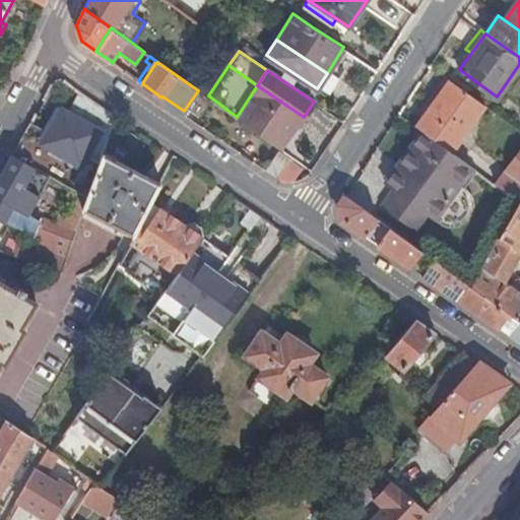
[(485,104),(450,77),(415,124),(421,128),(451,149),(485,104)]
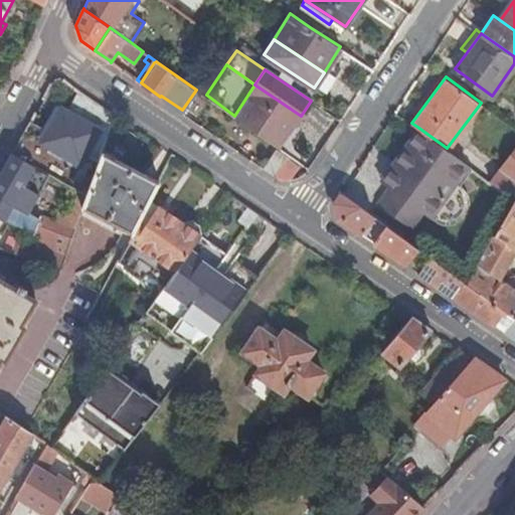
[(301,116),(254,84),(234,116),(280,147),(301,116)]
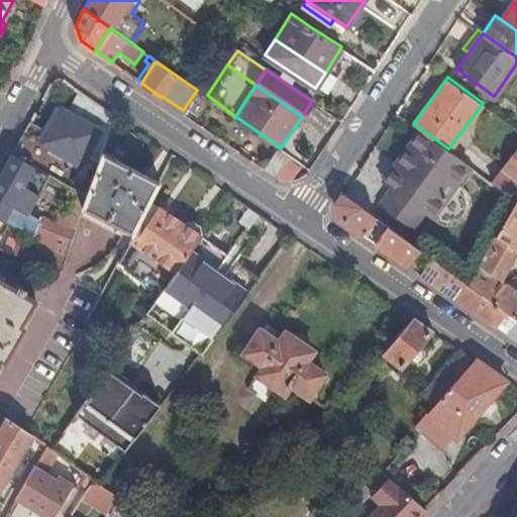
[(61,107),(48,129),(31,120),(13,152),(79,190),(90,196),(105,154),(119,116),(80,90),(68,111),(61,107)]
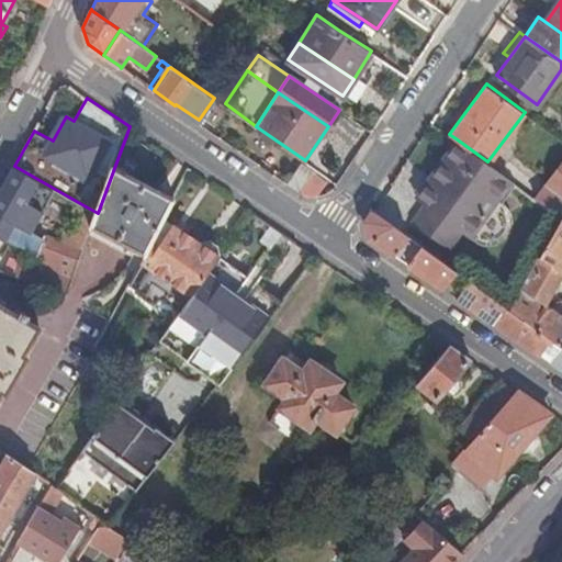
[(487,161),(456,138),(429,175),(434,178),(419,199),(424,202),(411,220),(448,246),(460,228),(469,234),(509,177),(487,161)]
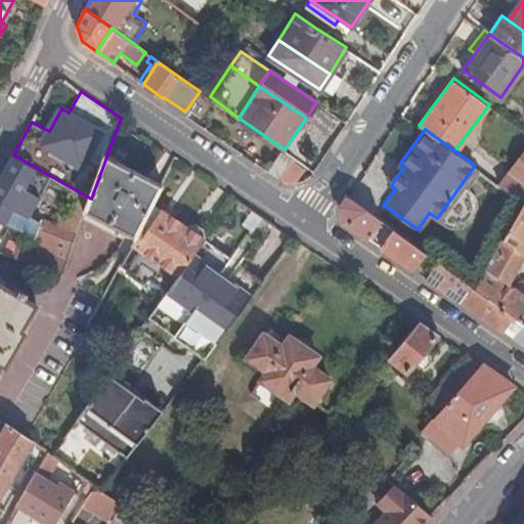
[(517,195),(523,185),(523,147),(498,182),(517,195)]
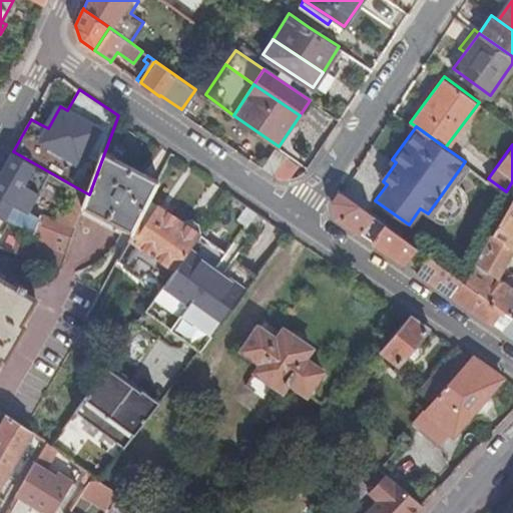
[(301,164),(280,149),(266,166),(280,176),(294,173),(301,164)]
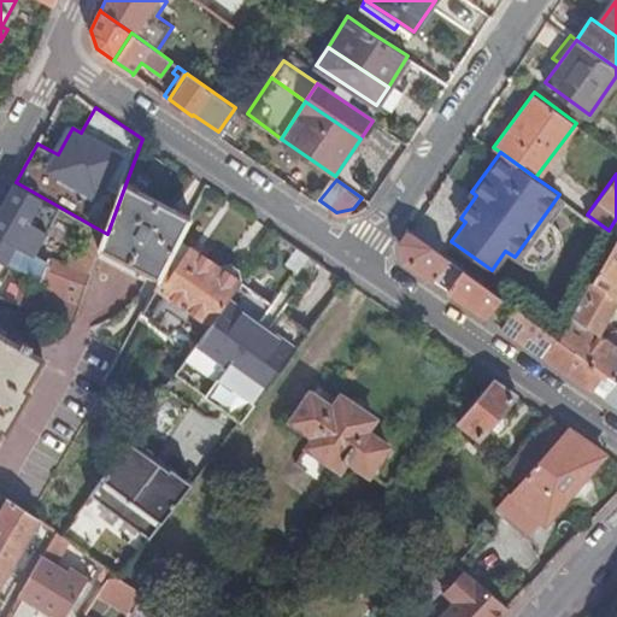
[(0,259),(7,264),(18,245),(37,256),(63,211),(16,183),(0,211),(0,259)]
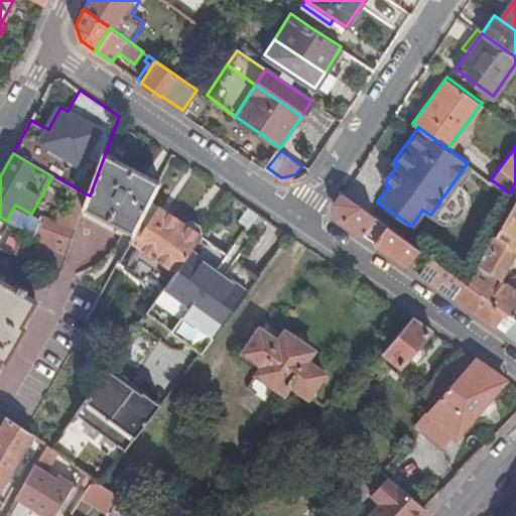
[(84,214),(130,239),(150,200),(159,182),(105,154),(90,196),(84,214)]
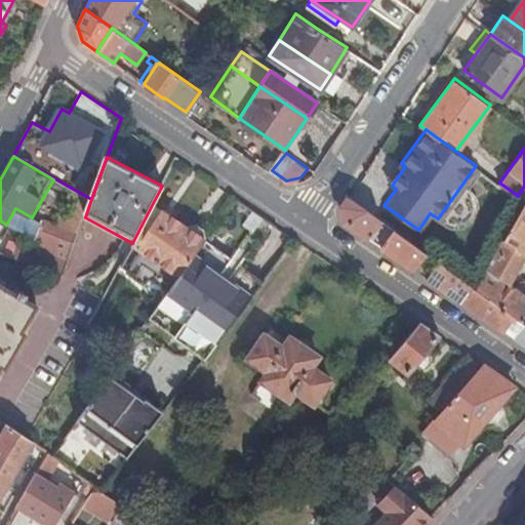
[(177,157),(172,165),(179,170),(184,162),(177,157)]
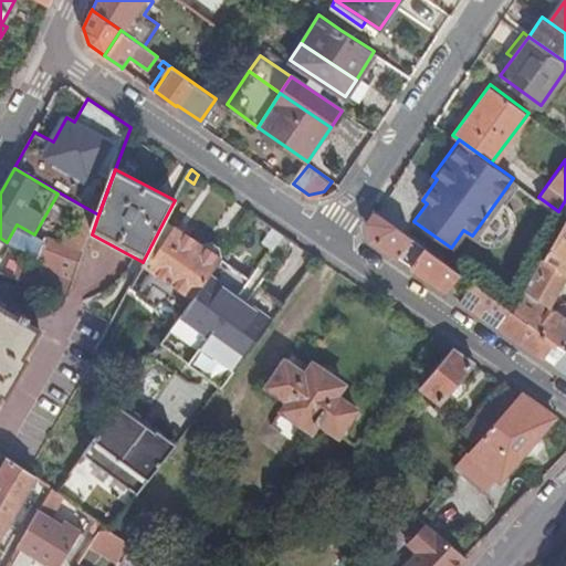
[(437,179),(432,176),(418,197),(422,200),(437,179)]
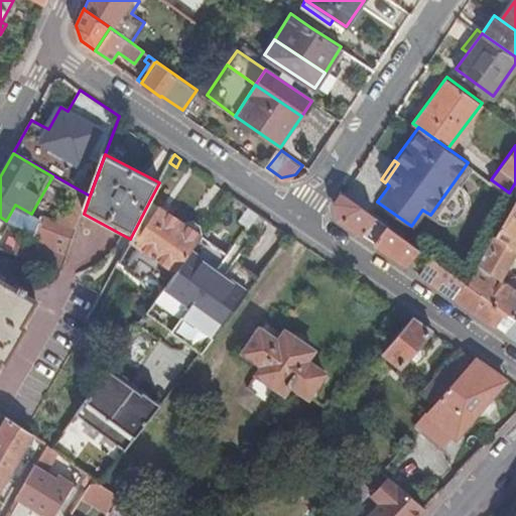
[(473,166),(468,162),(430,215),(435,219),(438,214),(444,217),(449,217),(455,216),(458,214),(461,211),(464,206),(465,201),(465,197),(464,194),(461,188),(459,186),(473,166)]
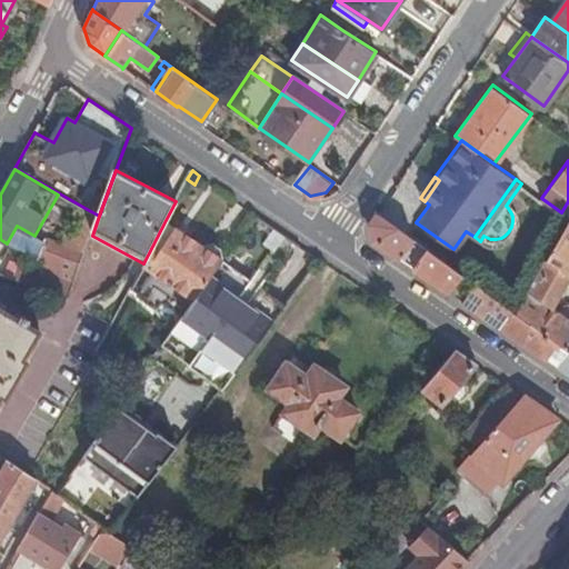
[(99,216),(87,209),(73,246),(87,250),(92,236),(99,216)]
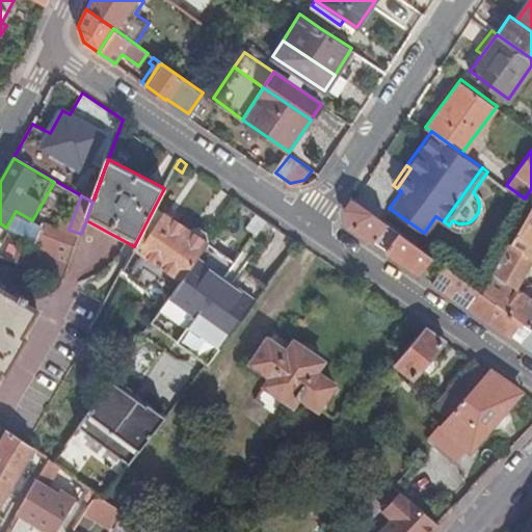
[(419,271),(431,255),(351,197),(345,208),(349,223),(375,241),(405,262),(419,271)]
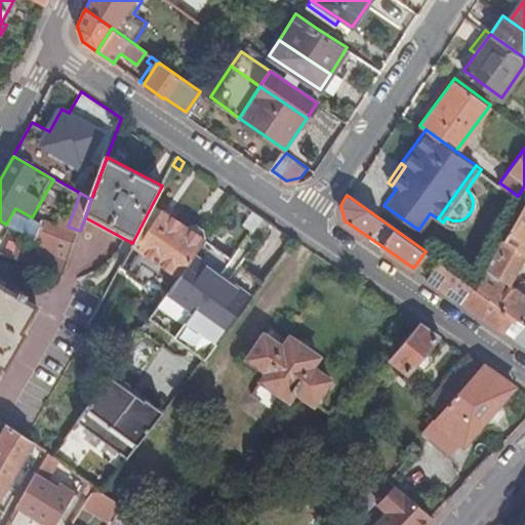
[(524,292),(510,281),(524,252),(524,201),(476,287),(512,313),(524,322),(524,292)]
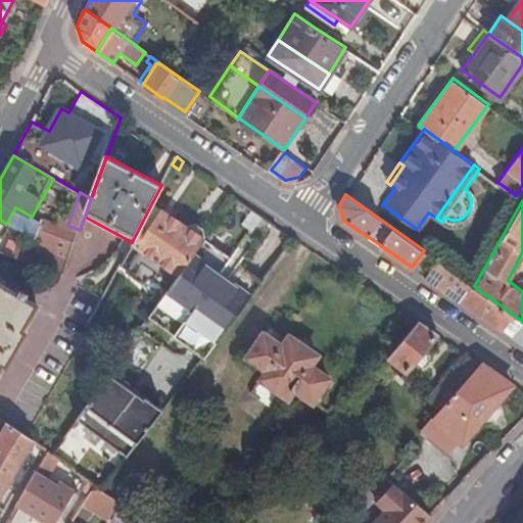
[(132,242),(121,265),(136,276),(146,283),(161,293),(175,274),(179,276),(203,240),(205,239),(186,226),(170,215),(160,227),(154,223),(163,210),(152,202),(132,242)]
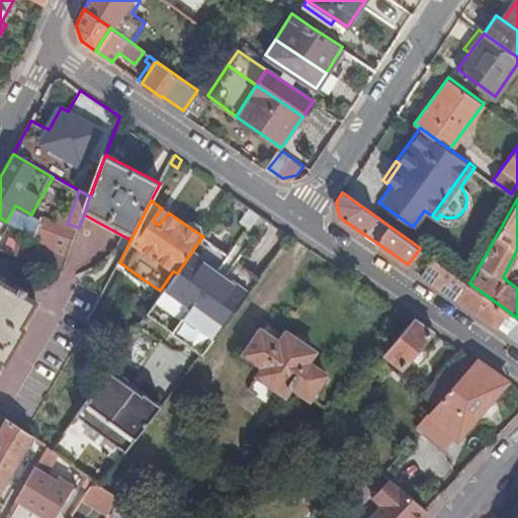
[(35,234),(40,219),(31,214),(15,205),(6,222),(35,234)]
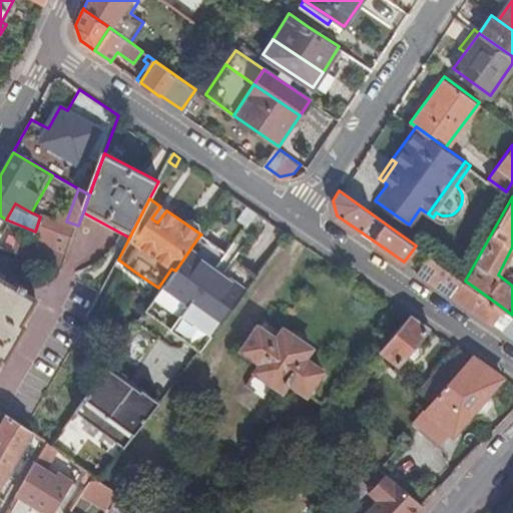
[(157,222),(166,210),(160,206),(151,218),(157,222)]
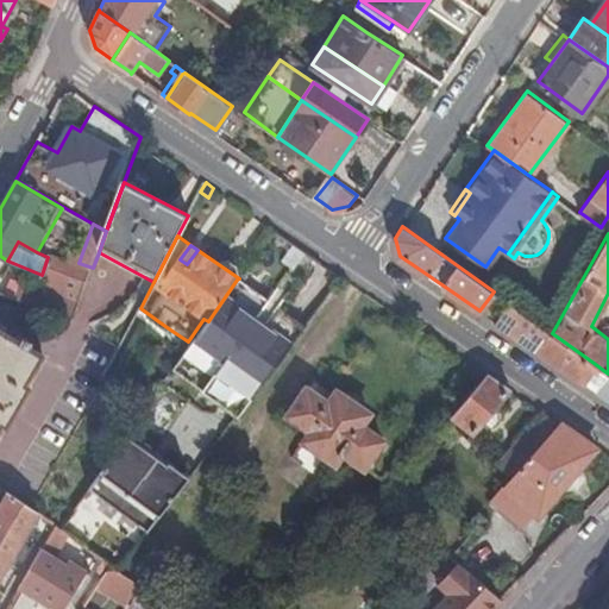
[(0,271),(0,292),(74,320),(93,268),(79,263),(50,252),(48,257),(42,275),(50,277),(44,295),(22,287),(23,281),(0,271)]
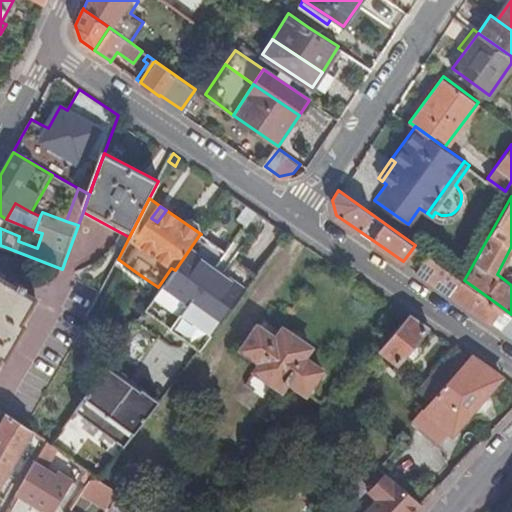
[(258,212),(252,221),(261,227),(267,218),(258,212)]
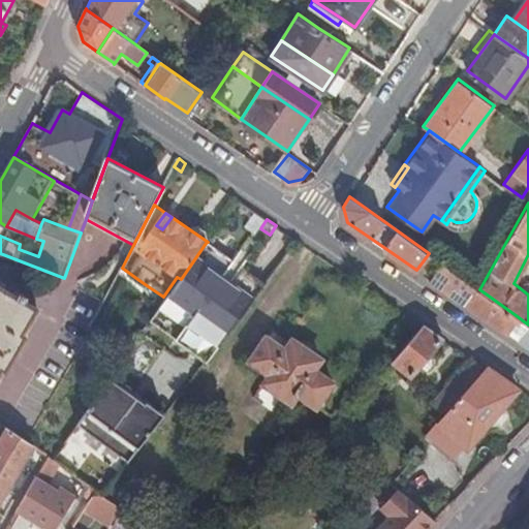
[(199,227),(188,228),(208,242),(207,232),(199,227)]
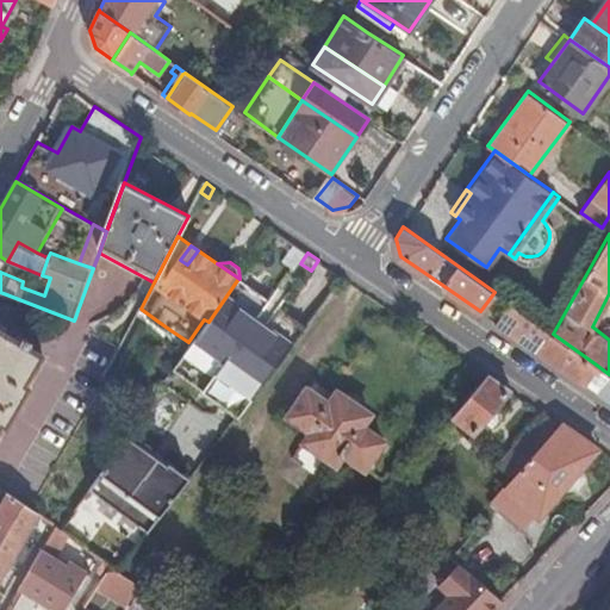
[(209,322),(175,368),(206,391),(257,321),(232,304),(246,286),(237,280),(209,322)]
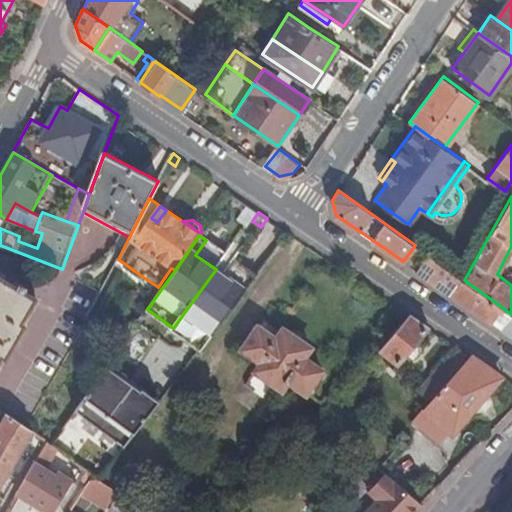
[(195,255),(216,269),(228,253),(207,238),(206,240),(195,255)]
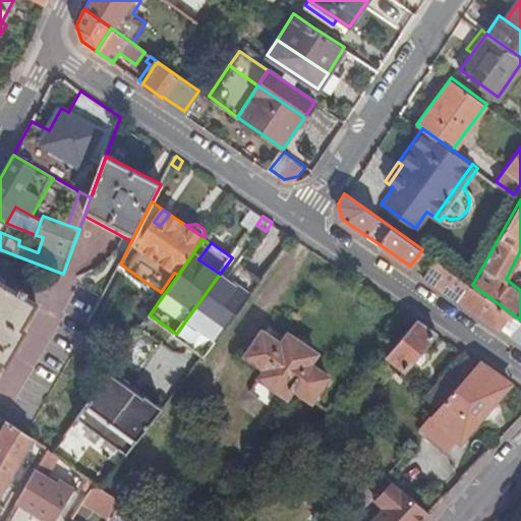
[(435,257),(422,249),(410,266),(422,274),(435,257)]
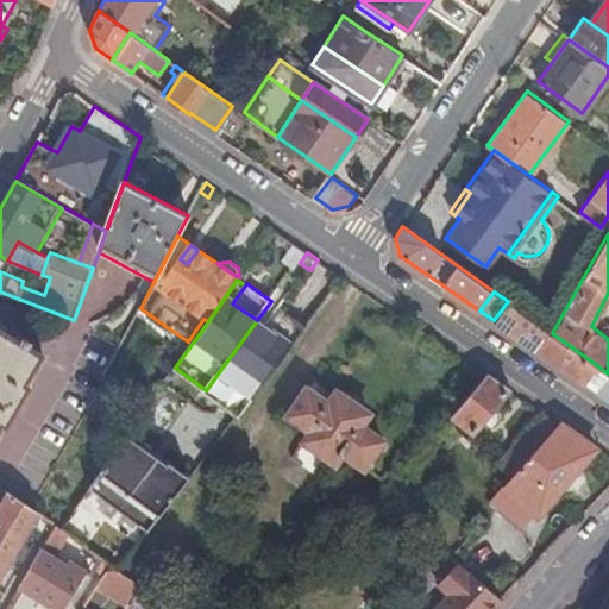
[(271,301),(257,320),(290,345),(306,325),(271,301)]
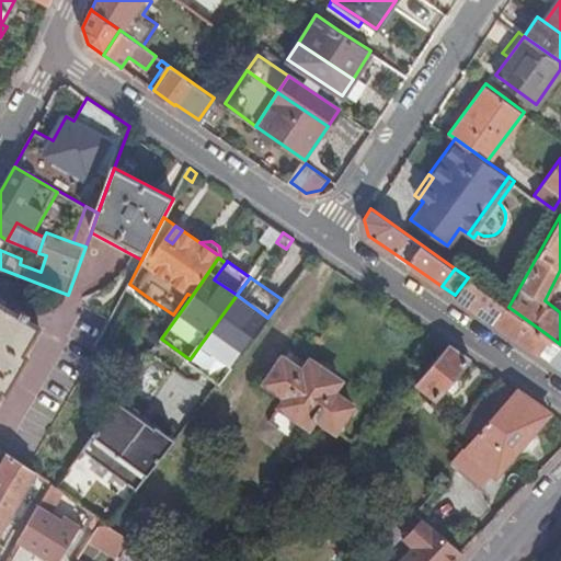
[(490,294),(468,277),(455,295),(479,311),(493,320),(505,305),(490,294)]
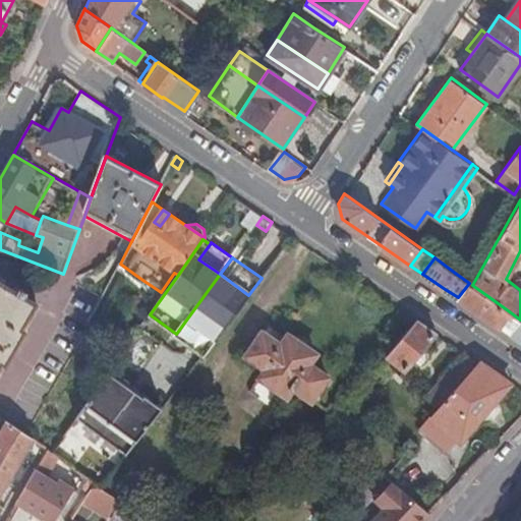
[(220,274),(176,334),(204,354),(248,295),(220,274)]
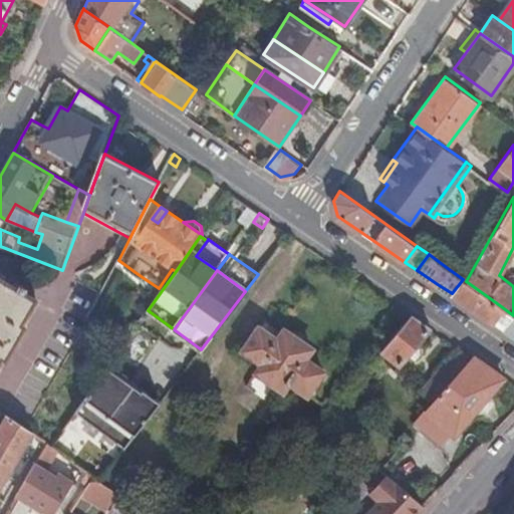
[(134,271),(132,273),(143,280),(144,278),(134,271)]
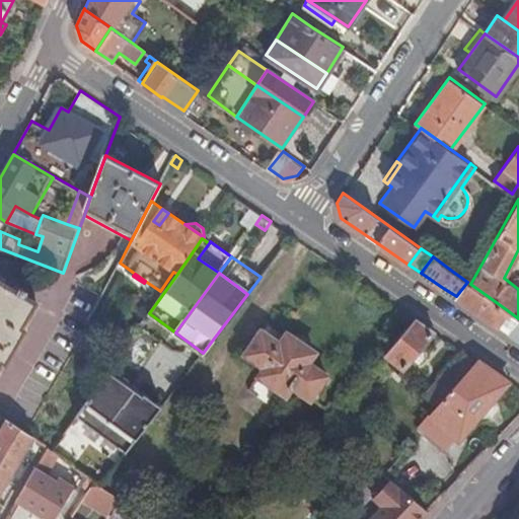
[(0,367),(3,362),(7,364),(27,330),(23,327),(38,303),(25,295),(27,291),(18,286),(12,288),(5,284),(8,279),(1,275),(0,276),(0,367)]
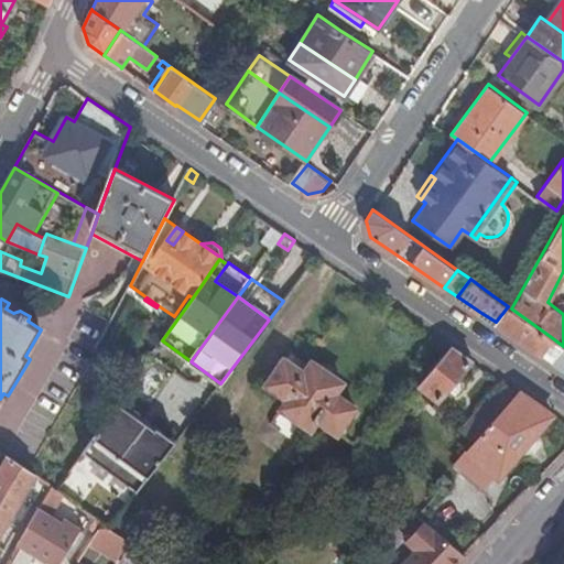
[(283,301),(269,320),(271,321),(285,302),(283,301)]
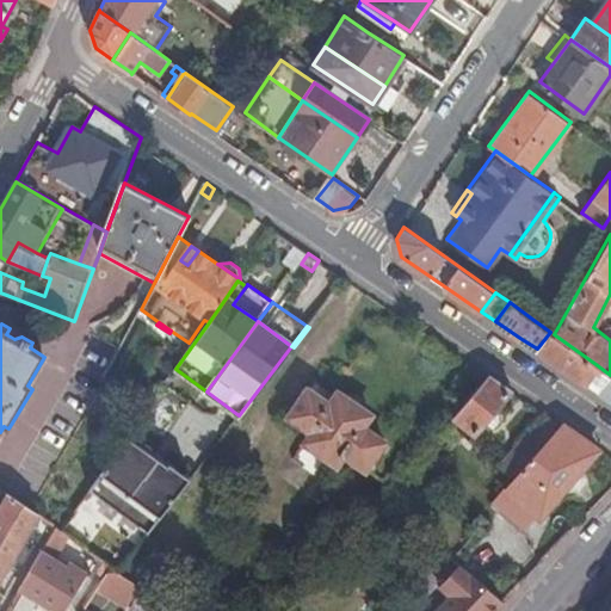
[(590,374),(596,364),(554,334),(550,332),(537,349),(584,381),(590,374)]
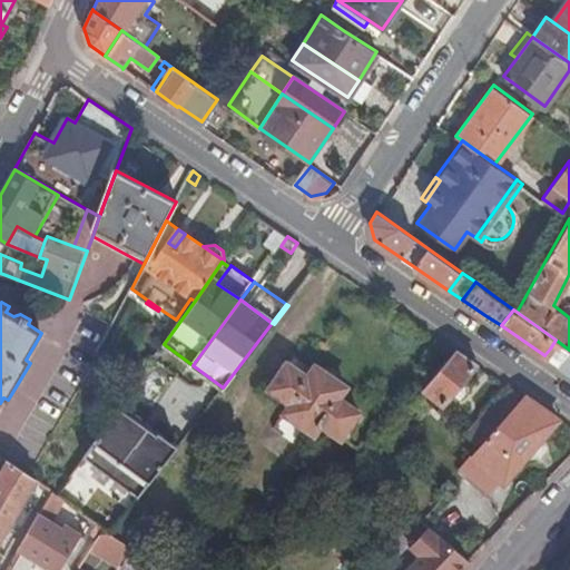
[(272,323),(223,387),(225,389),(274,324),(272,323)]
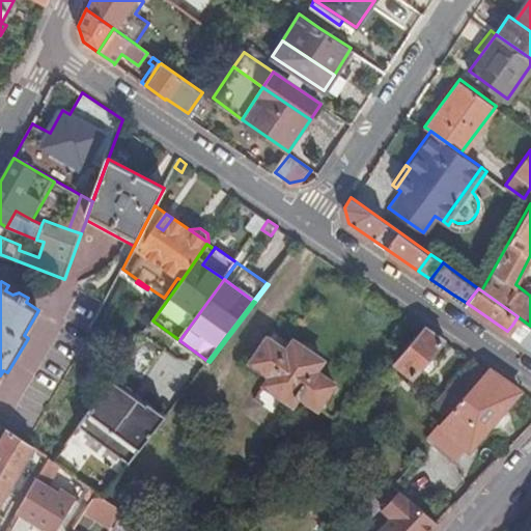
[(512,325),(507,331),(512,334),(530,346),(530,326),(518,316),(512,325)]
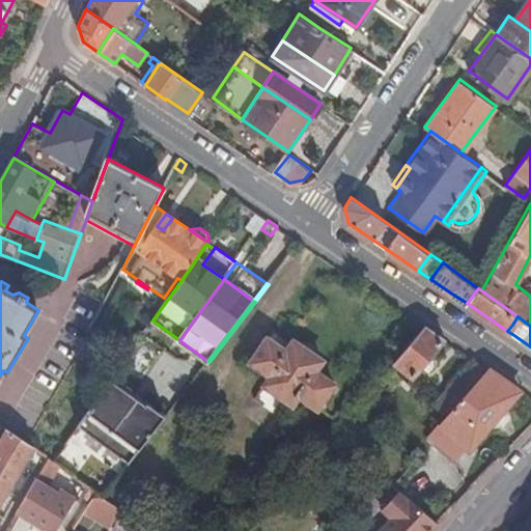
[(425,328),(395,364),(414,378),(422,367),(432,355),(444,340),(425,328)]
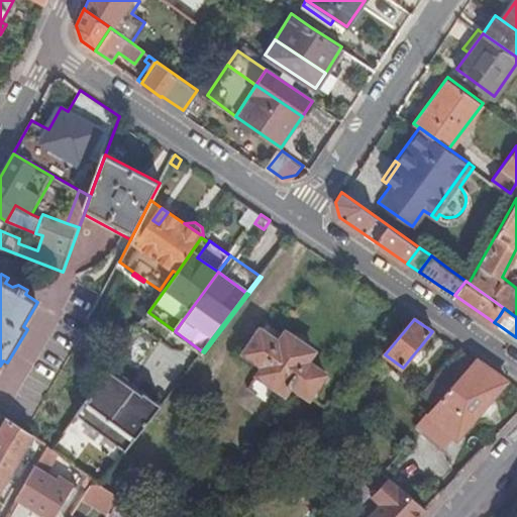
[(280,343),(262,330),(245,353),(264,367),(257,376),(285,394),(291,386),(309,399),(325,376),(308,363),(314,353),(311,351),(311,345),(309,341),(307,338),(303,335),(299,334),(295,333),(292,334),(289,335),(287,334),(280,343)]
